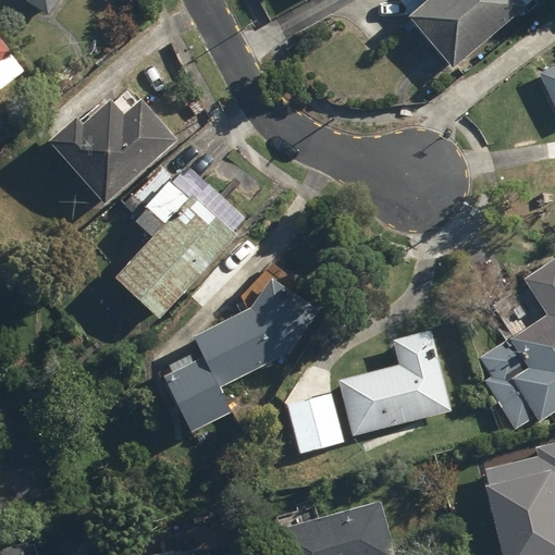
[(26,0),(49,14),(58,0),(26,0)]
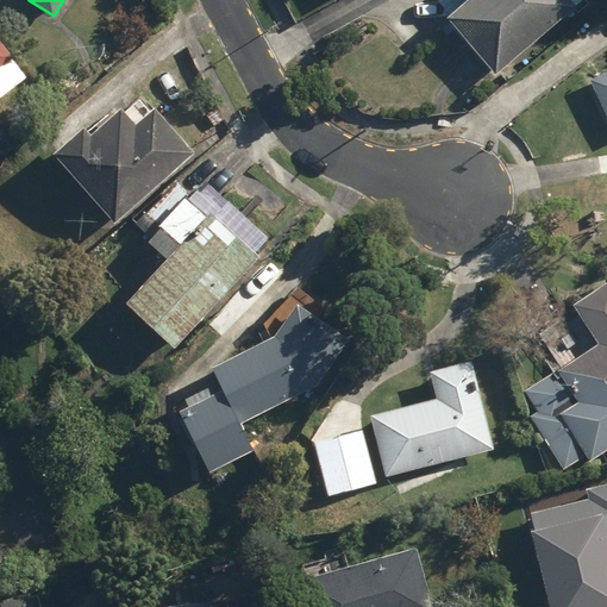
[(440,0),(451,12),(445,18),(496,76),(583,0),(440,0)]
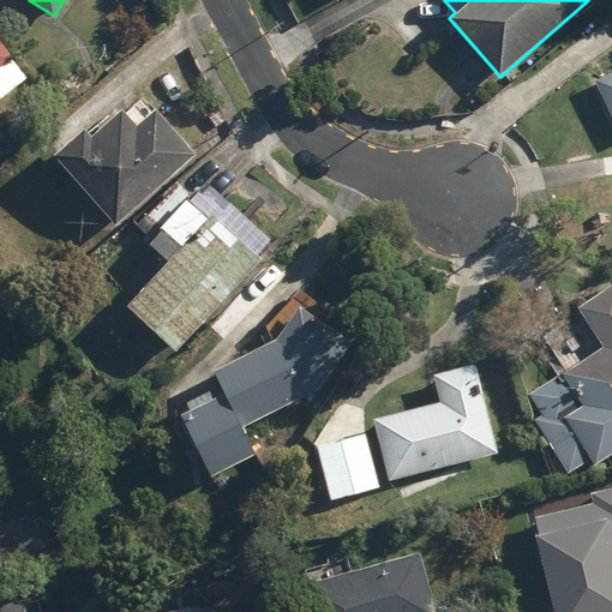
[(0,97),(29,76),(0,39),(0,97)]
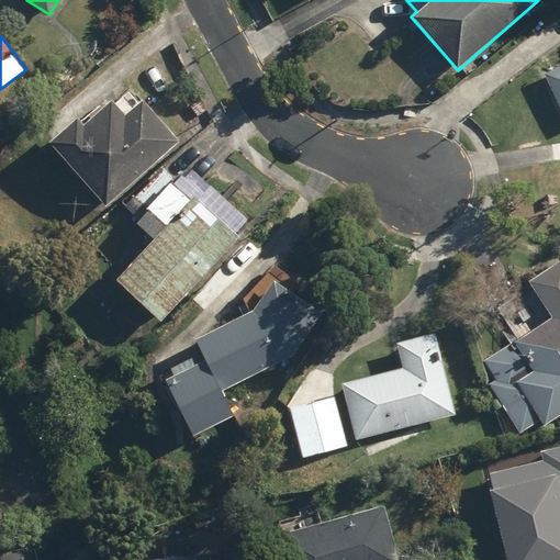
[(559,67),(547,74),(559,102),(559,67)]
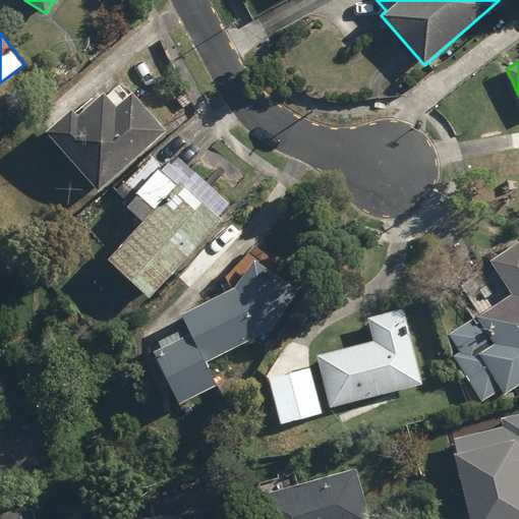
[(166,129),(132,91),(114,106),(102,93),(76,114),(72,110),(46,133),(95,190),(166,129)]
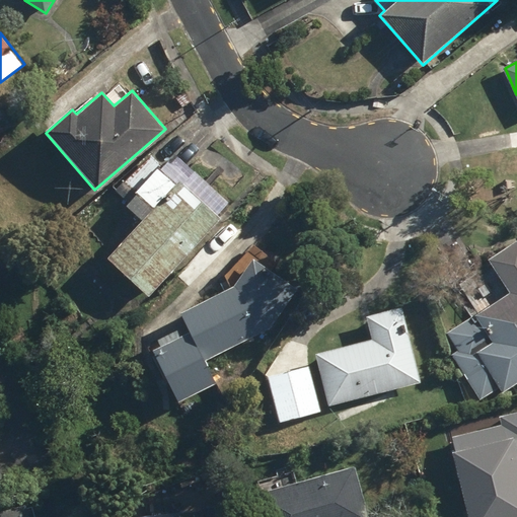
[(161,167),(151,156),(124,182),(135,195),(125,204),(140,220),(175,187),(159,169),(161,167)]
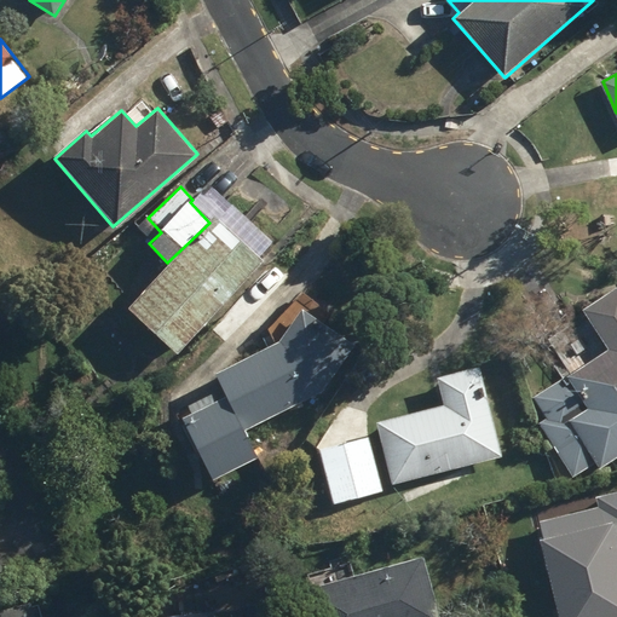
[(217,218),(128,306),(176,353),(264,266),(217,218)]
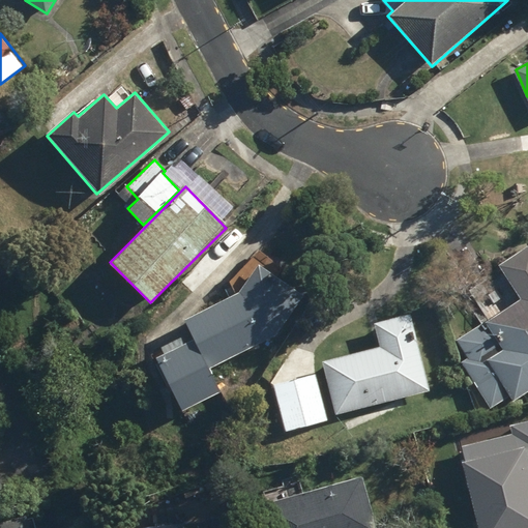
[(518,297),(458,338),(472,358),(462,364),(491,408),(510,394),(512,398),(527,387),(527,244),(497,266),(518,297)]
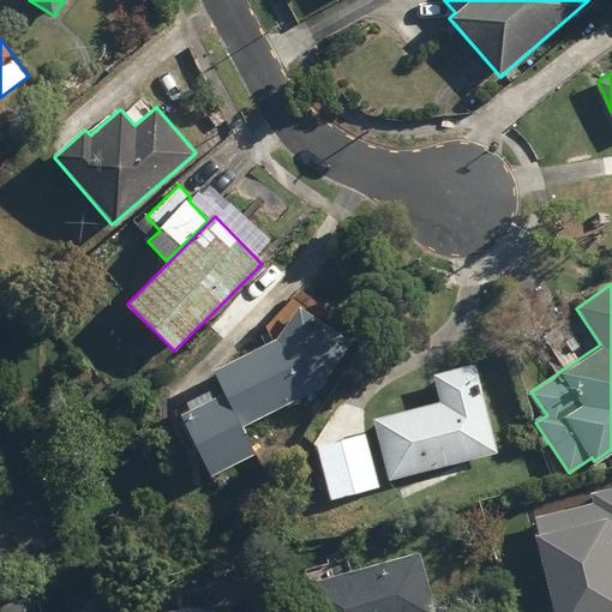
[(276,337),(213,372),(221,389),(178,412),(211,479),(262,454),(249,426),(317,391),(352,345),(300,305),(276,337)]
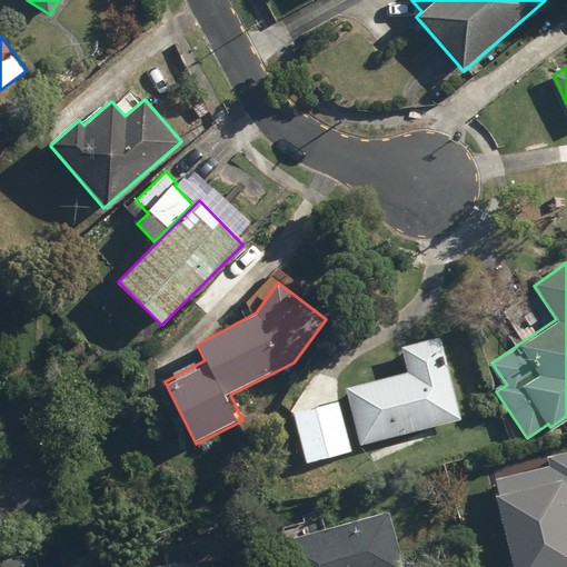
[(408,371),(347,388),(362,446),(430,427),(434,426),(463,418),(440,337),(401,347),(408,371)]
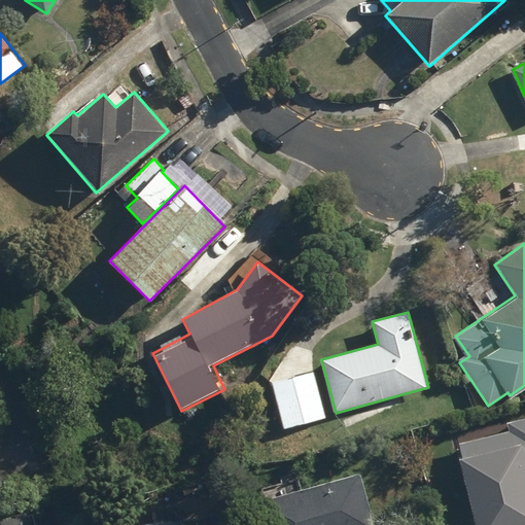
[(314,370),(271,381),(284,429),(327,418),(314,370)]
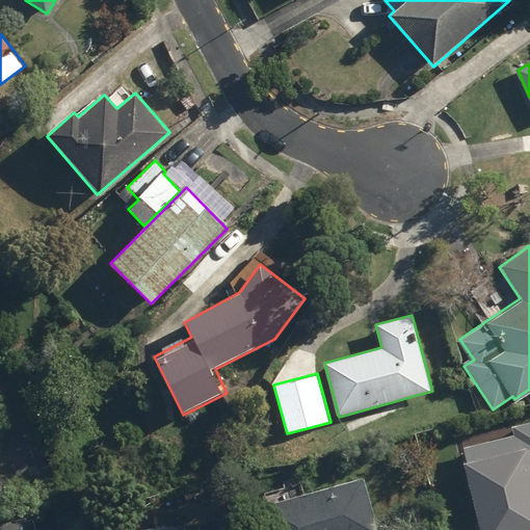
[(432,391),(405,398),(412,420),(439,412),(432,391)]
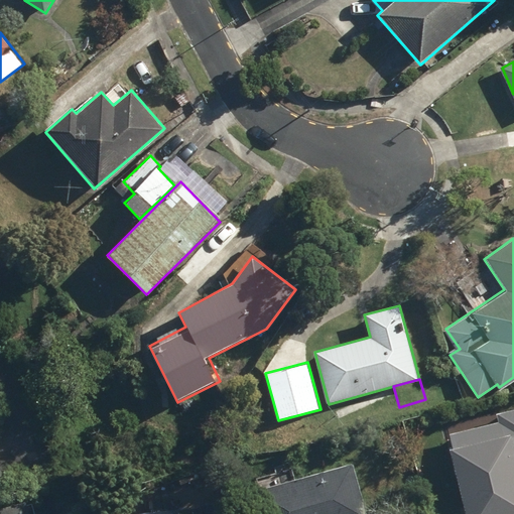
[(500,420),(450,433),(453,446),(447,448),(464,513),(513,513),(513,407),(497,411),(500,420)]
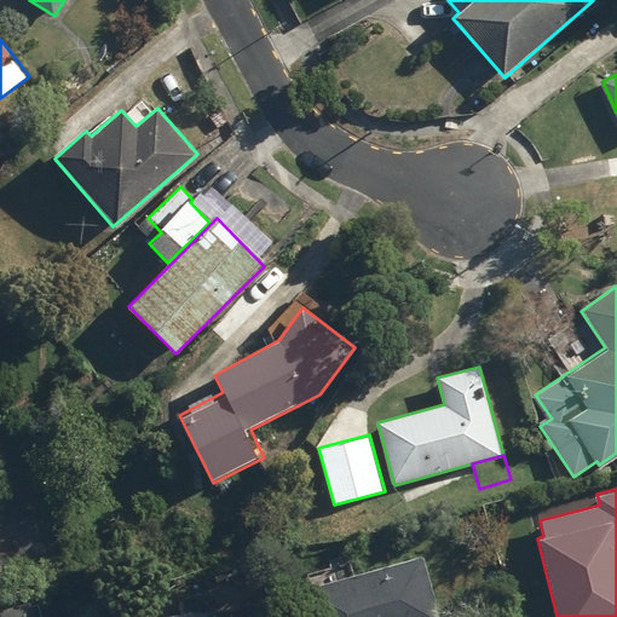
[(440,616),(422,554),(306,589),(313,616),(440,616)]
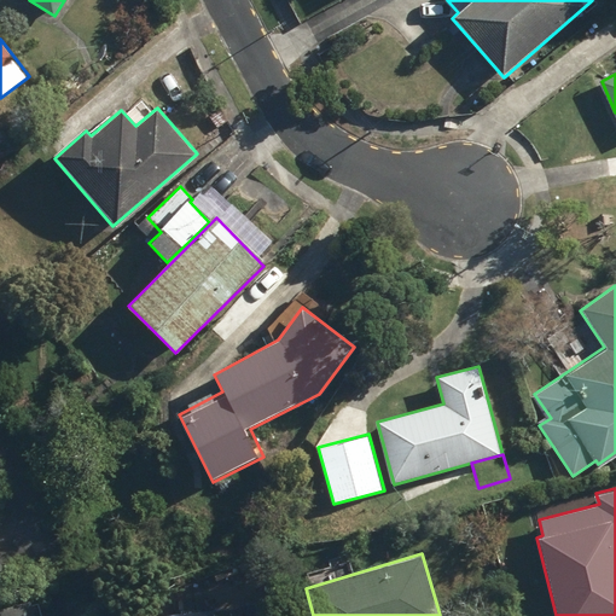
[(36,615),(32,599),(0,608),(0,615),(36,615)]
